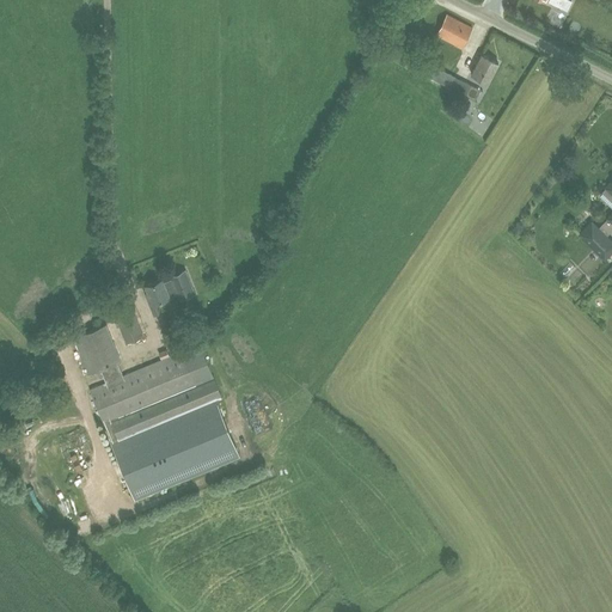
[(567,10),(571,1),(569,0),(543,0),(549,2),(549,1),(567,10)]
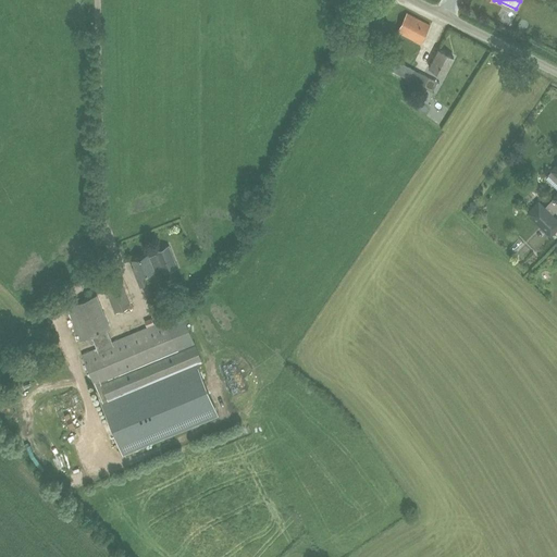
[(420,44),(430,25),(407,13),(397,32),(420,44)]
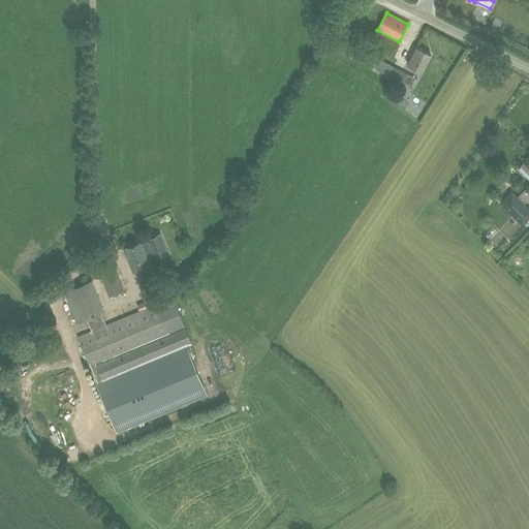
[(407,64),(423,71),(431,54),(416,47),(407,64)]
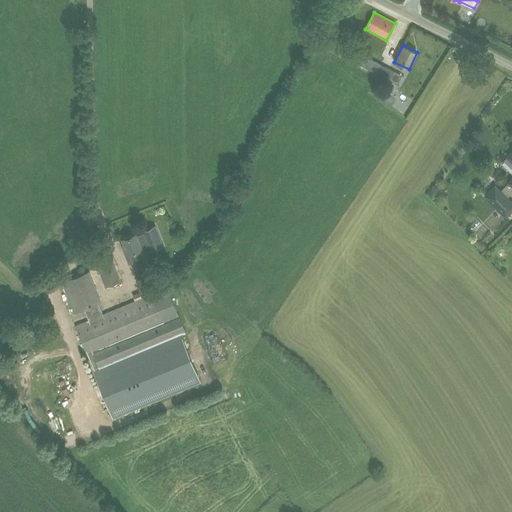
[(394,71),(381,64),(377,62),(373,69),(377,72),(376,73),(389,80),(394,71)]
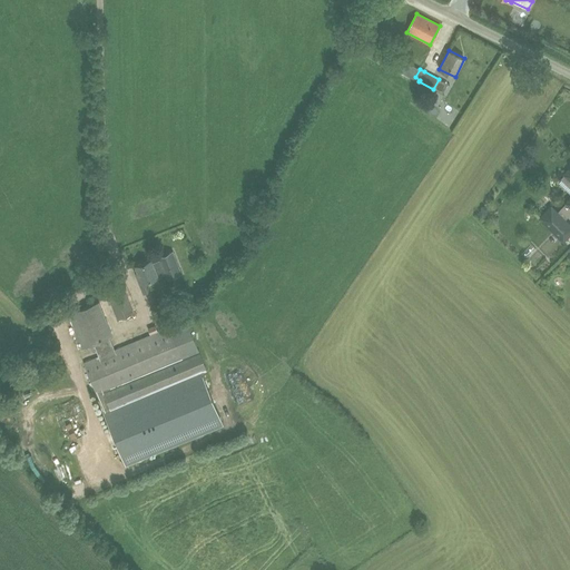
[(441,119),(454,128),(459,121),(445,112),(441,119)]
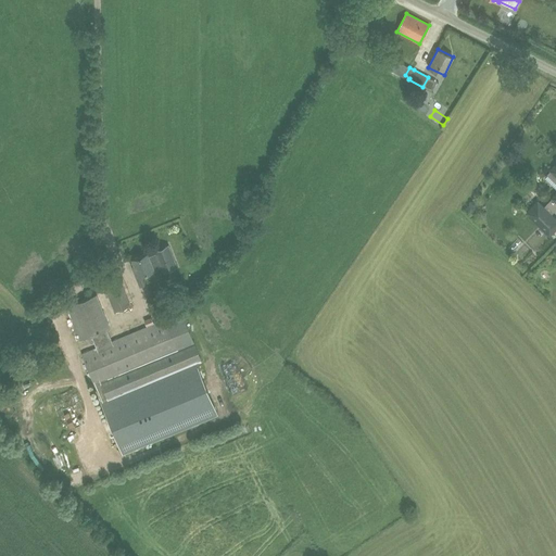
[(555,227),(555,219),(551,215),(538,201),(527,213),(550,235),(555,227)]
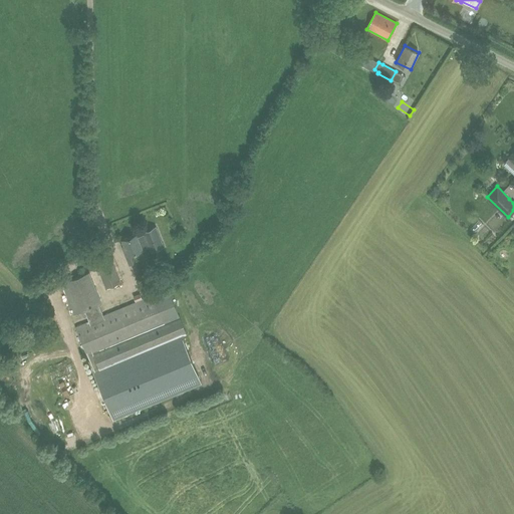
[(124,246),(122,246),(130,264),(136,261),(133,253),(142,250),(142,248),(149,245),(151,250),(163,246),(155,227),(144,232),(145,235),(138,238),(136,234),(121,239),(124,246)]
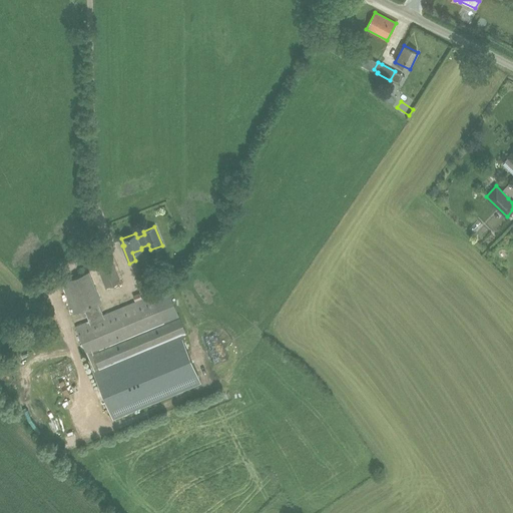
[(105,288),(120,282),(108,252),(94,259),(105,288)]
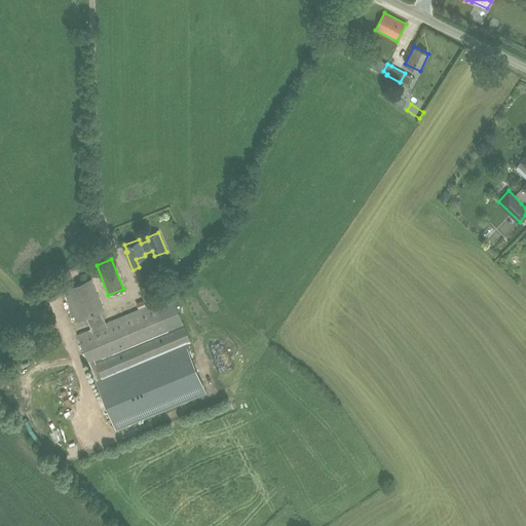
[(90,365),(97,378),(96,378),(117,428),(204,392),(184,342),(190,340),(172,296),(106,323),(101,311),(104,310),(91,278),(64,290),(77,322),(86,318),(91,329),(77,335),(90,366),(90,365)]
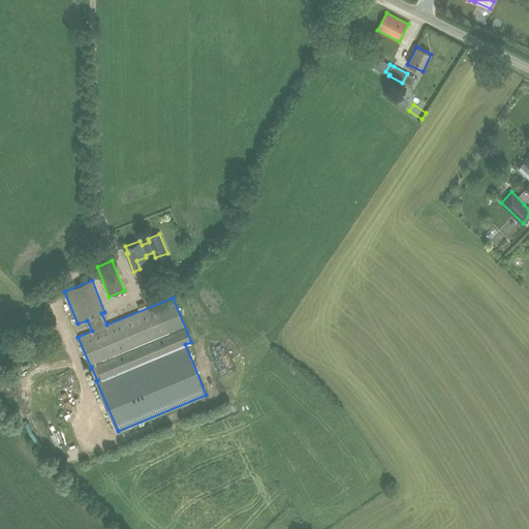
[(56,345),(65,341),(61,333),(52,337),(56,345)]
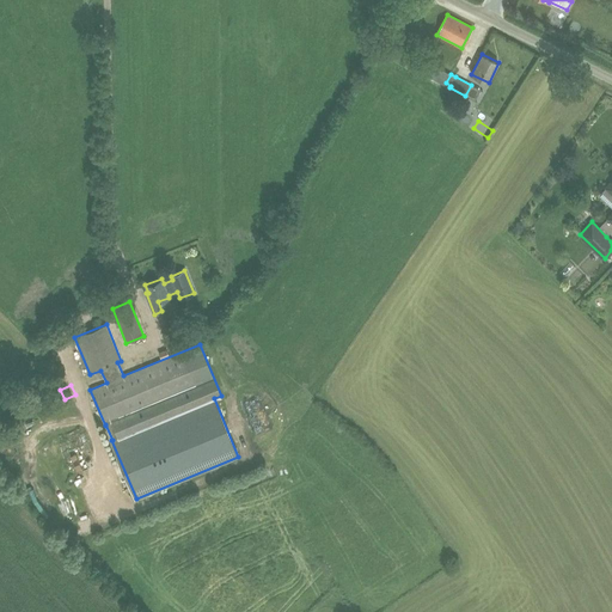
[(81,452),(75,453),(80,470),(86,469),(81,452)]
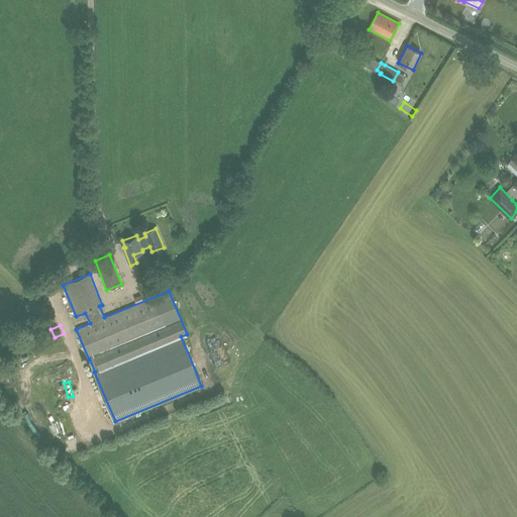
[(69,435),(75,433),(72,421),(65,423),(69,435)]
